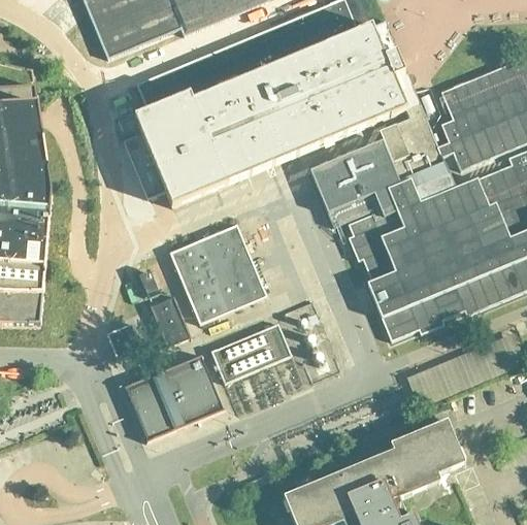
[(83,0),(92,21),(141,0),(83,0)]
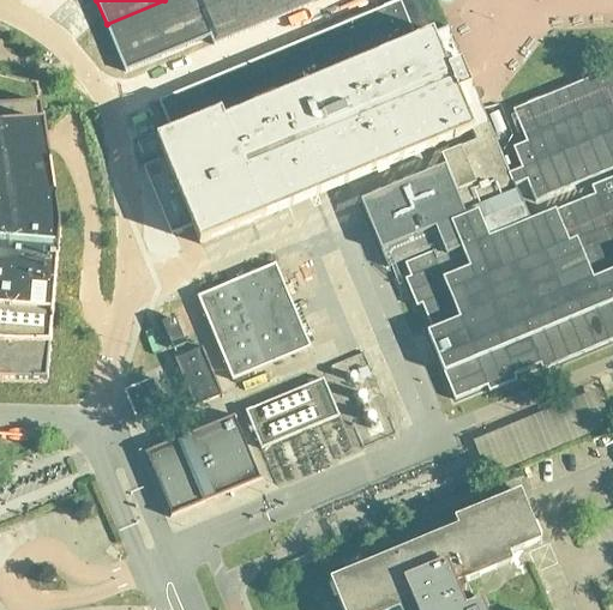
[(155,137),(163,156),(191,223),(198,241),(287,204),(379,165),(469,128),(487,121),(479,98),(479,97),(480,97),(480,96),(481,96),(481,95),(482,94),(482,92),(482,91),(482,90),(481,90),(481,89),(481,88),(480,88),(480,86),(479,86),(478,85),(476,85),(475,85),(474,85),(473,85),(448,23),(432,30),(419,0),(390,0),(157,98),(162,109),(163,114),(170,130),(167,131),(155,137)]
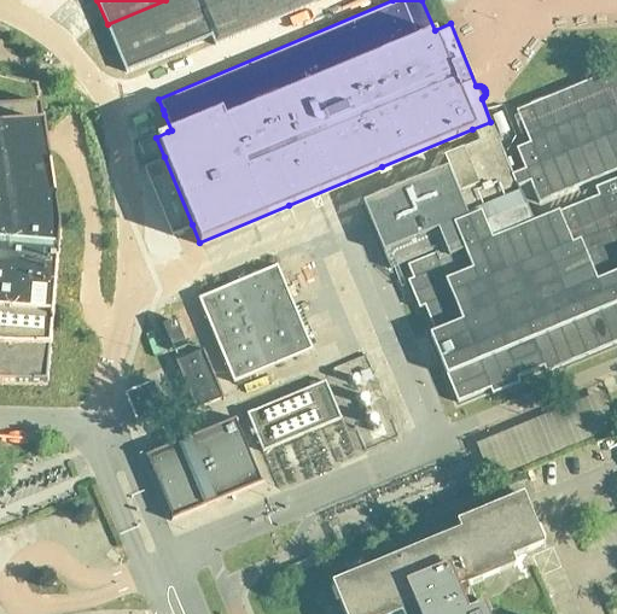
[(530,179),(539,199),(616,165),(616,64),(516,106),(529,139),(516,145),(524,165),(512,171),(517,183),(530,179)]
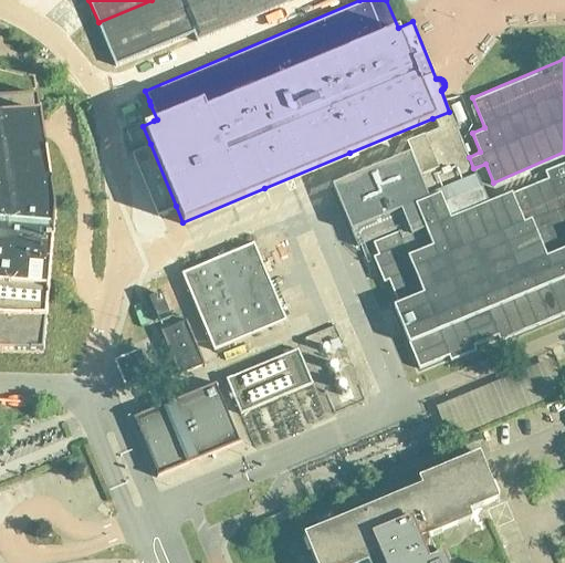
[(0,351),(42,351),(49,268),(54,212),(50,187),(42,133),(33,75),(0,66),(0,351)]
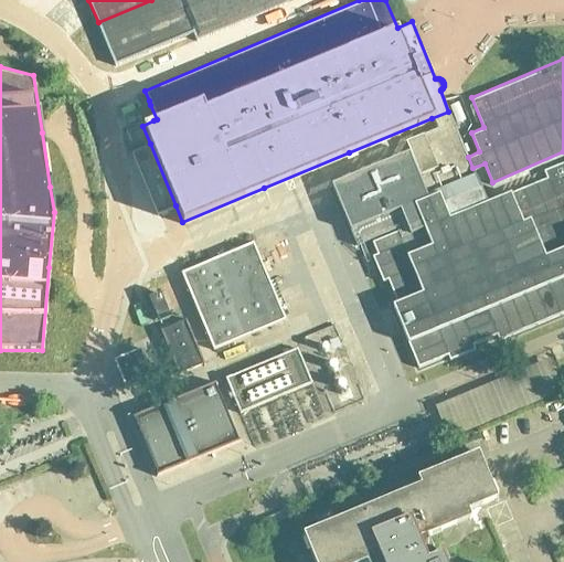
[(408,150),(332,181),(357,242),(395,225),(396,230),(371,240),(376,253),(371,254),(382,281),(386,278),(396,303),(392,305),(417,367),(447,354),(449,359),(475,349),(472,343),(496,333),(498,339),(563,310),(563,160),(543,169),(546,176),(492,199),(486,201),(449,216),(423,228),(413,203),(413,201),(426,195),(408,150)]
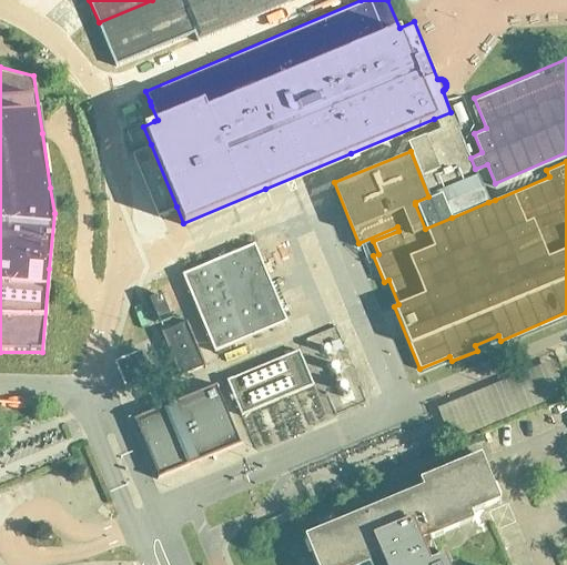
[(286,320),(253,242),(181,272),(214,350),(286,320)]
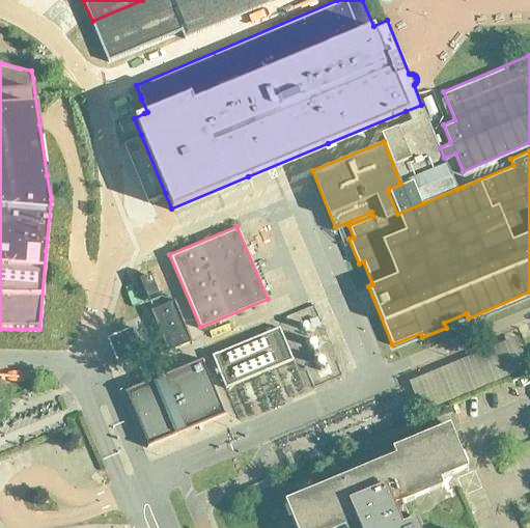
[(186,340),(169,299),(145,309),(162,350),(186,340)]
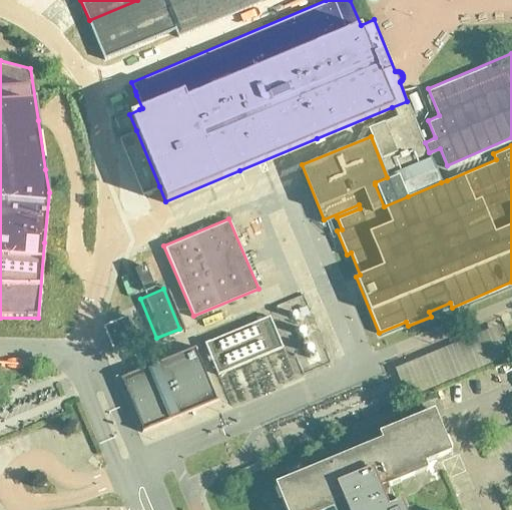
[(137,340),(128,318),(127,314),(101,325),(112,350),(137,340)]
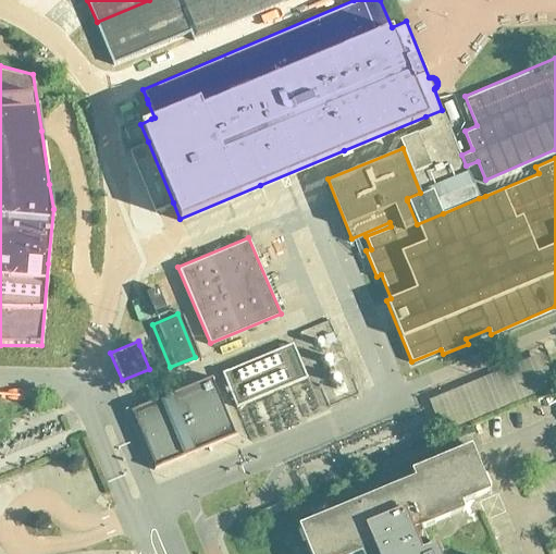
[(307,376),(293,342),(221,371),(236,405),(307,376)]
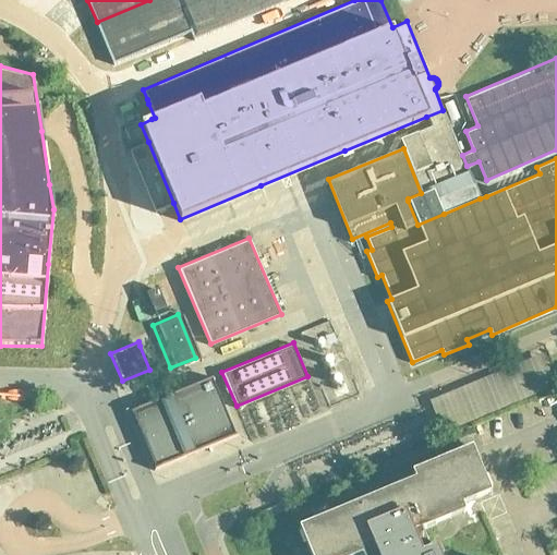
[(212,373),(130,409),(155,466),(237,432),(212,373)]
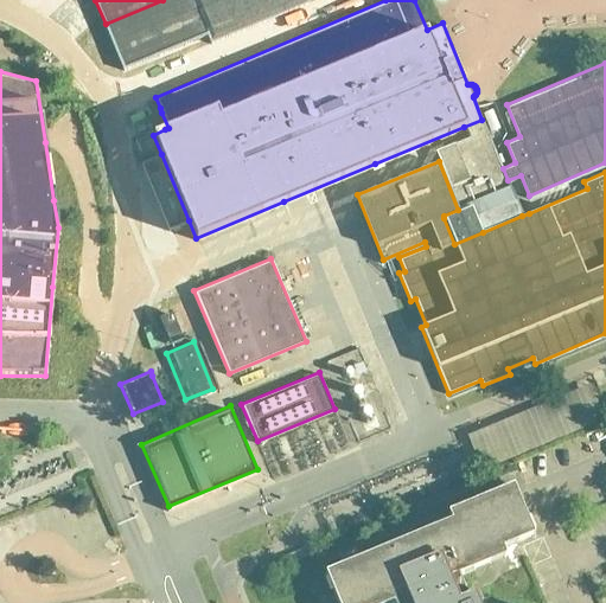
[(472,427),(465,446),(486,454),(493,435),(472,427)]
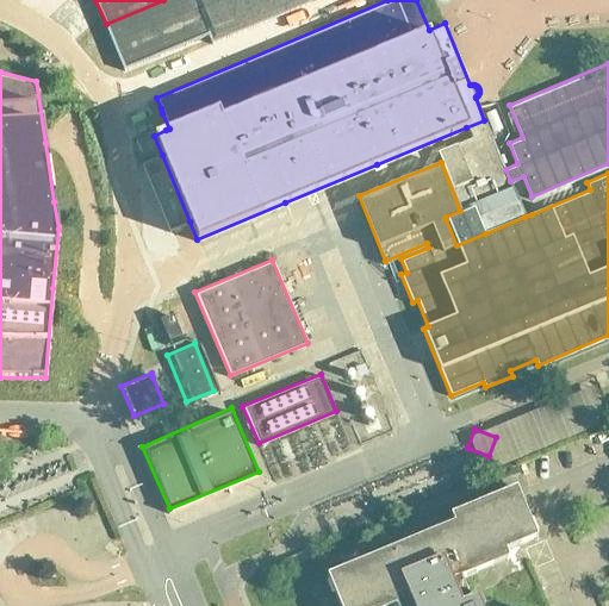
[(480,605),(477,595),(470,598),(460,576),(508,556),(504,549),(536,536),(516,486),(451,513),(453,520),(327,574),(334,592),(340,605),(387,605),(393,604),(393,605),(480,605)]
